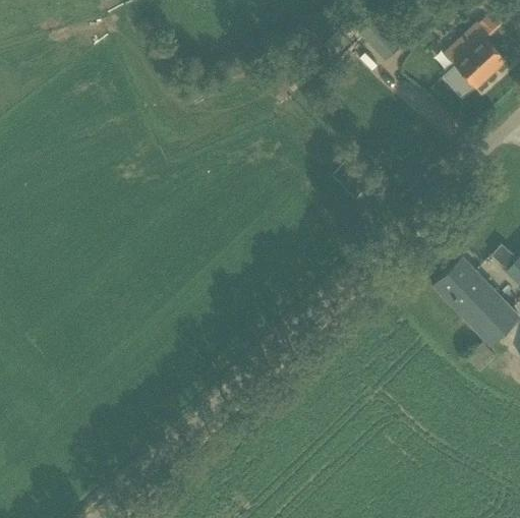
[(464,58),(443,78),(461,98),(472,87),(474,90),(506,62),(485,40),(501,25),(501,26),(516,13),(504,0),(462,0),(466,8),(477,4),(488,15),(453,47),(464,58)]
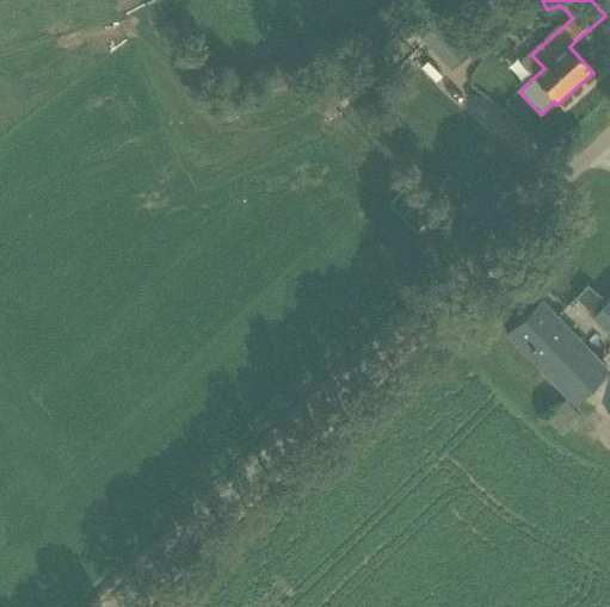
[(442,62),(460,43),(439,23),(420,41),(442,62)]
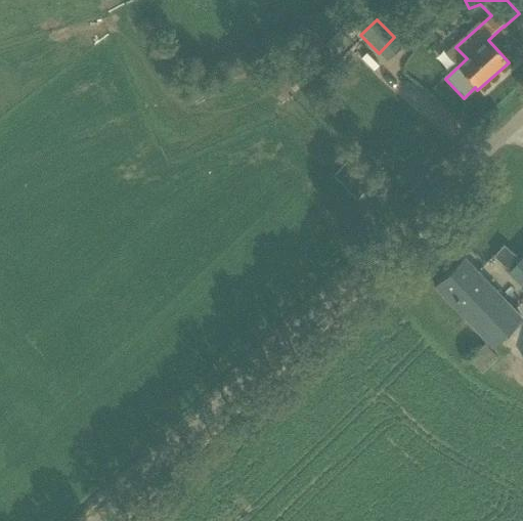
[(507,269),(516,258),(503,247),(493,257),(507,269)]
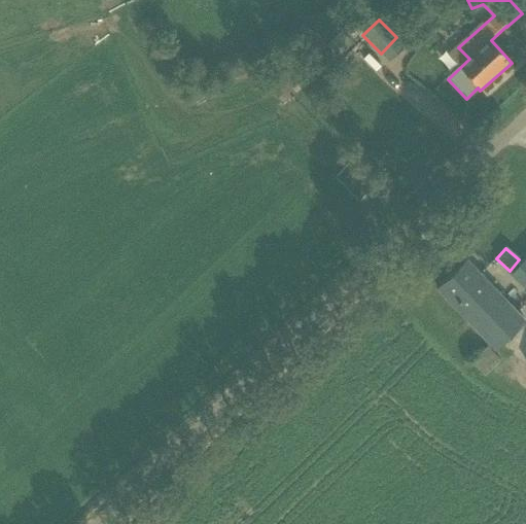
[(525,254),(509,274),(525,289),(525,254)]
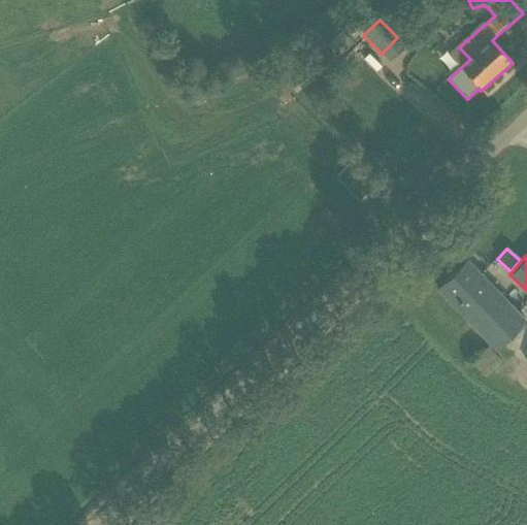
[(438,291),(494,349),(524,321),(468,263),(438,291)]
